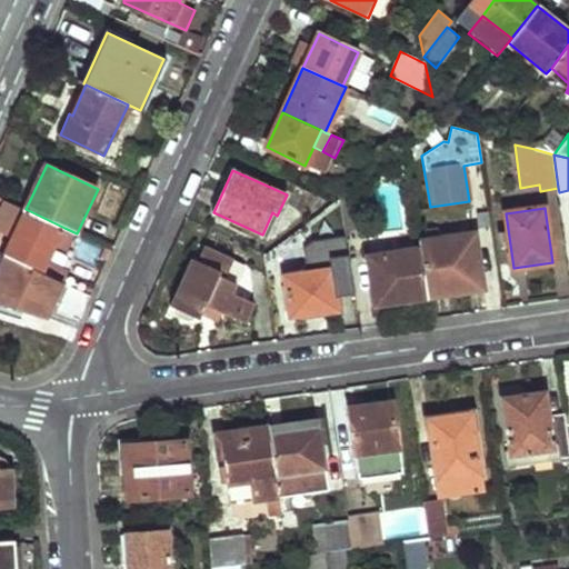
[(48,261),(65,228),(26,209),(12,240),(21,245),(15,260),(49,276),(62,282),(67,270),(48,261)]
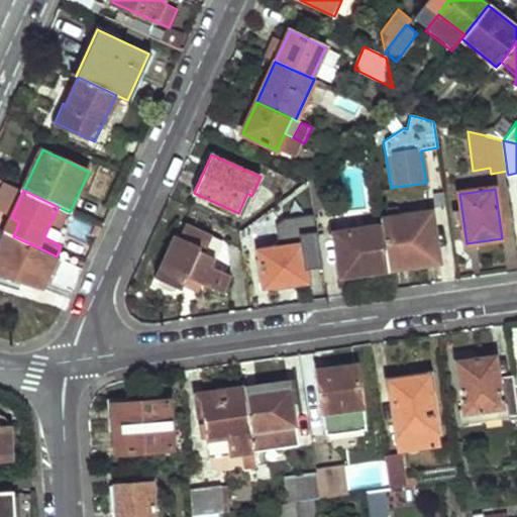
[(438,262),(431,212),(381,219),(382,227),(389,270),(438,262)]
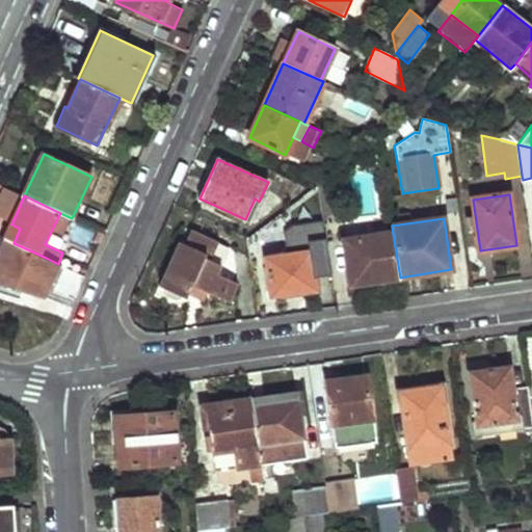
[(284,230),(286,254),(311,250),(314,276),(333,273),(324,220),(293,223),(284,230)]
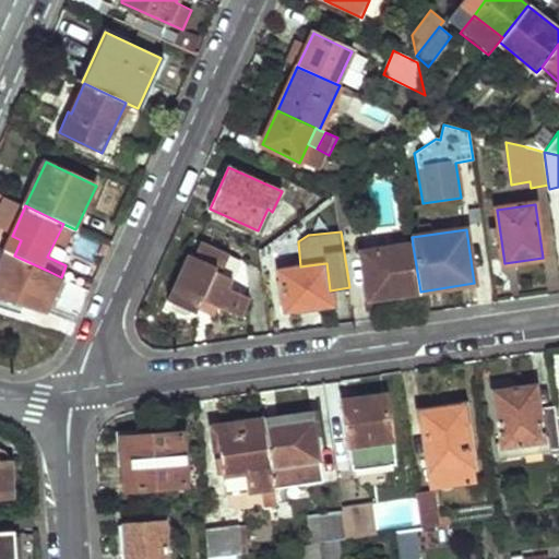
[(238,261),(197,242),(169,301),(200,318),(207,302),(238,318),(247,300),(223,289),(238,261)]
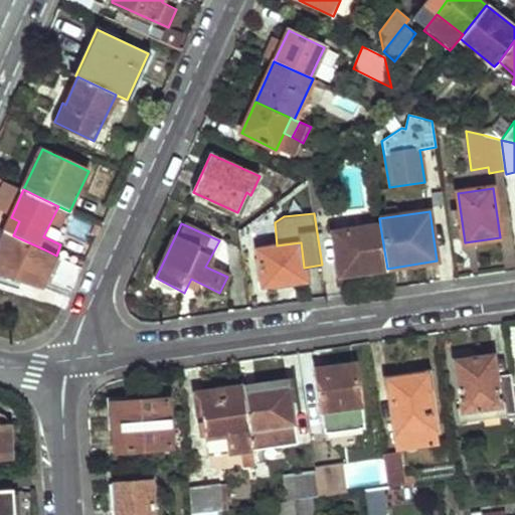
[(340,275),(387,269),(380,226),(334,234),(340,275)]
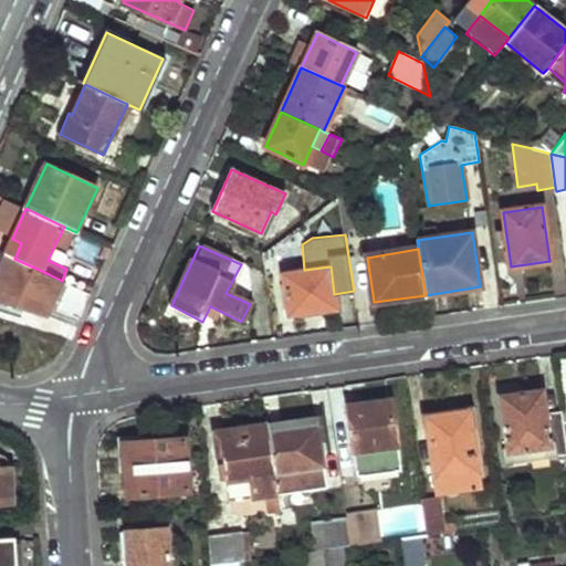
[(38,295),(49,274),(14,259),(4,254),(0,264),(0,291),(16,299),(12,306),(45,316),(52,301),(38,295)]
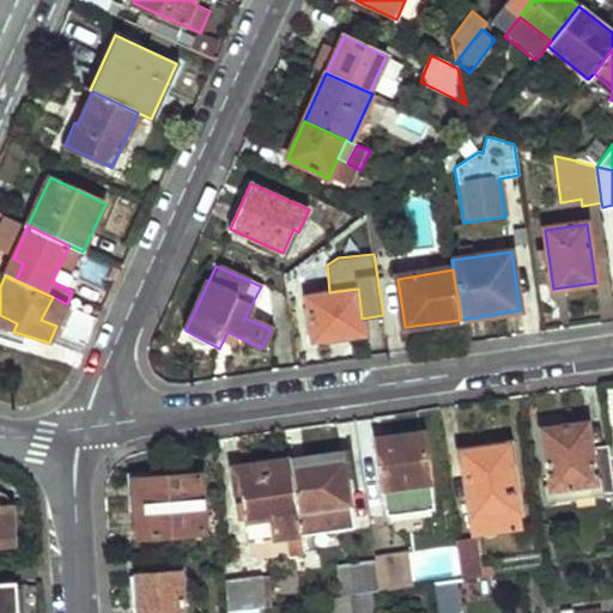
[(362,319),(358,289),(329,292),(305,296),(311,341),(364,333),(362,319)]
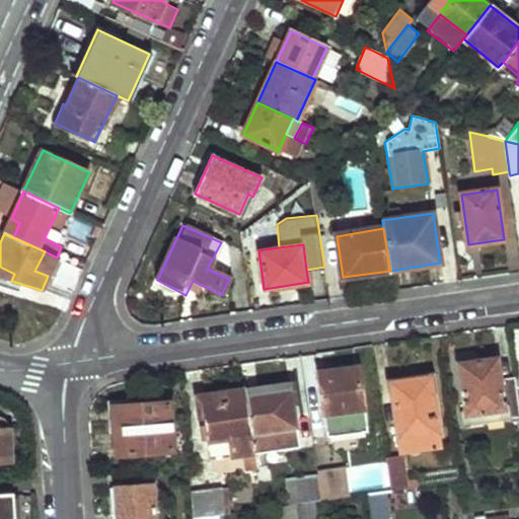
[(518,416),(518,410),(514,376),(500,378),(497,358),(458,363),(465,415),(482,413),(484,422),(518,416)]
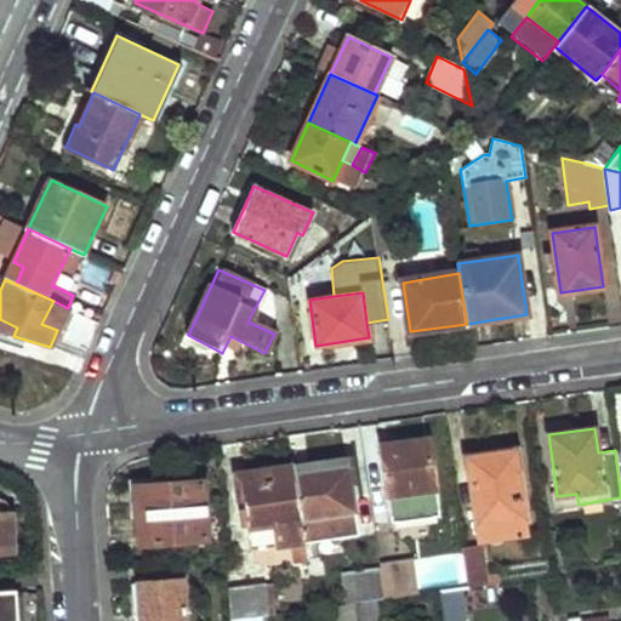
[(438,514),(429,439),(381,444),(391,520),(438,514)]
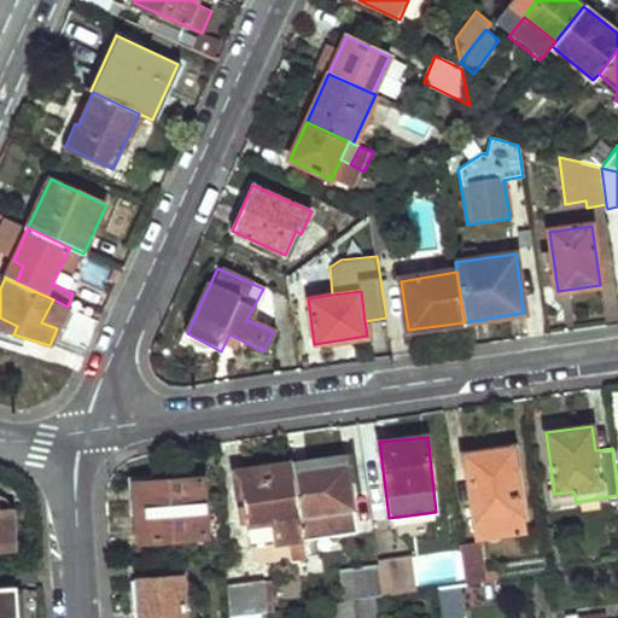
[(522,531),(512,449),(465,455),(474,535),(499,532),(499,535),(522,531)]
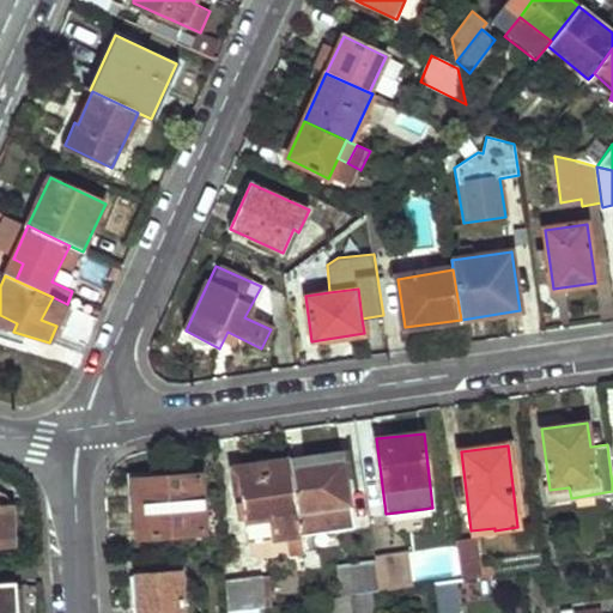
[(352,528),(340,450),(289,459),(302,552),(314,550),(311,533),(352,528)]
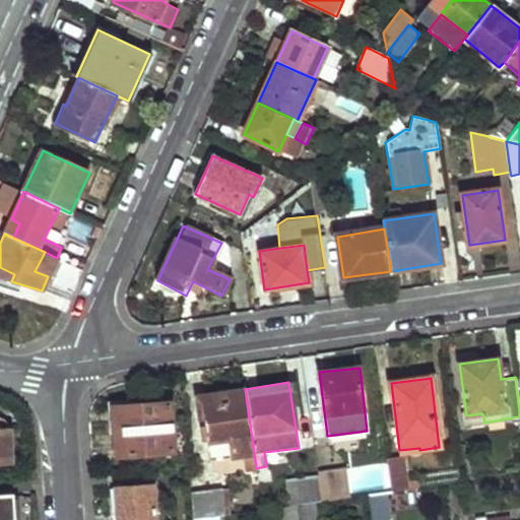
[(256,468),(245,389),(204,395),(210,461),(245,455),(247,470),(256,468)]
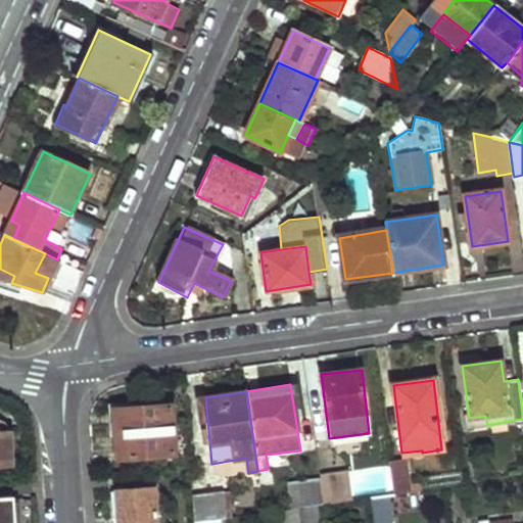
[(174,455),(170,406),(117,410),(121,435),(114,436),(116,459),(174,455)]
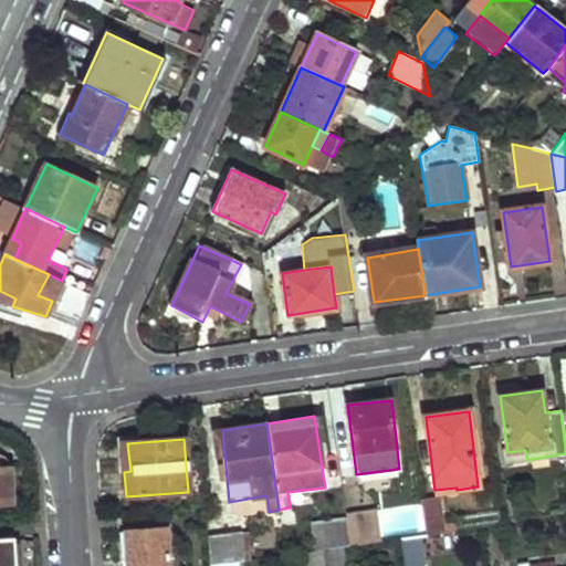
[(0,507),(12,507),(10,473),(0,473),(0,507)]
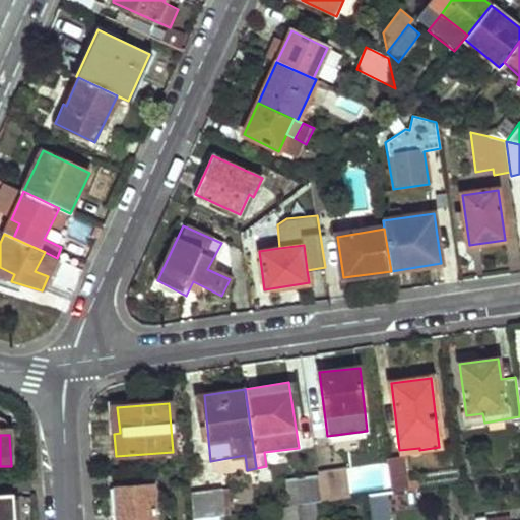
[(418,486),(417,482),(407,483),(403,457),(386,459),(391,491),(414,488),(418,486)]
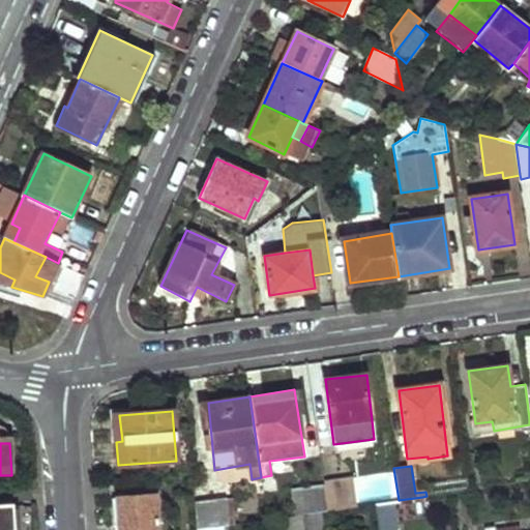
[(357,506),(352,476),(322,479),(323,484),(327,510),(357,506)]
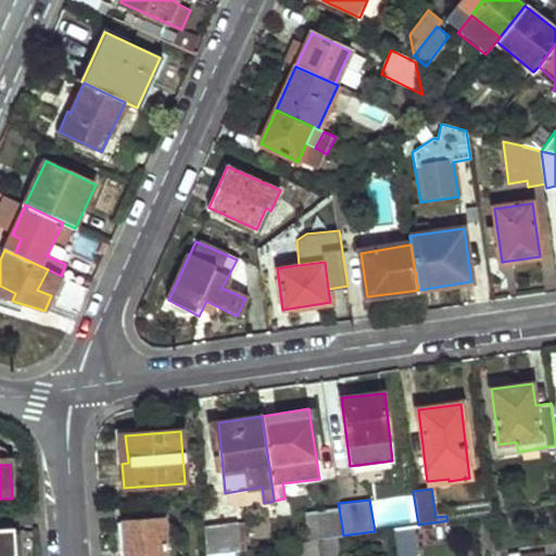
[(343,535),(339,508),(305,514),(310,541),(318,540),(335,536),(343,535)]
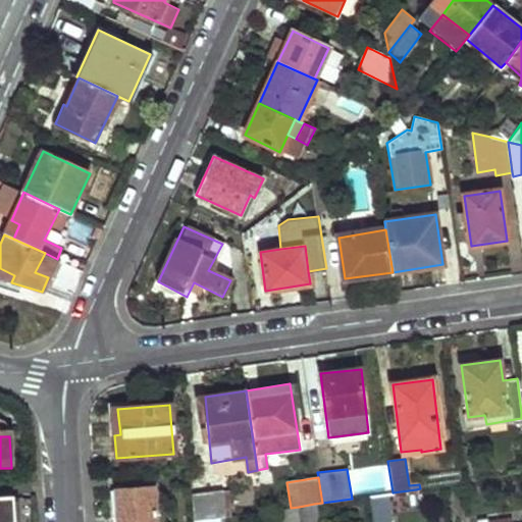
[(158,521),(155,487),(114,490),(116,521),(158,521)]
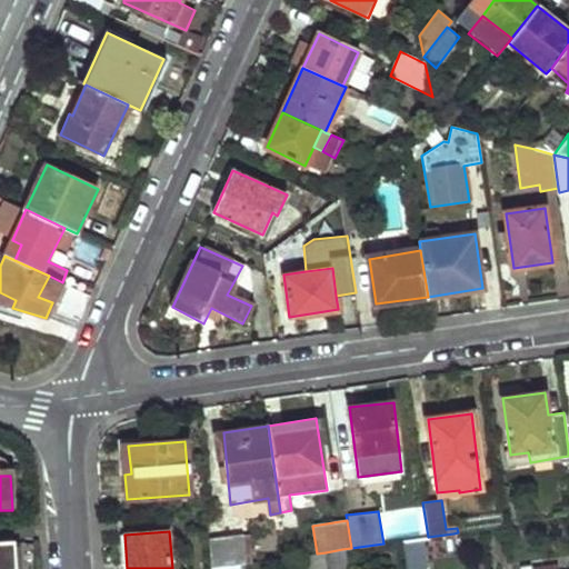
[(403,541),(406,568),(426,568),(425,557),(456,552),(453,533),(428,537),(422,538),(403,541)]
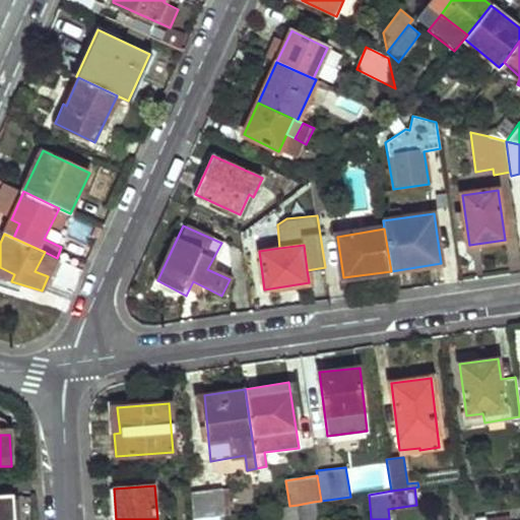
[(226,515),(223,489),(192,493),(193,519),(195,519),(211,517),(226,515)]
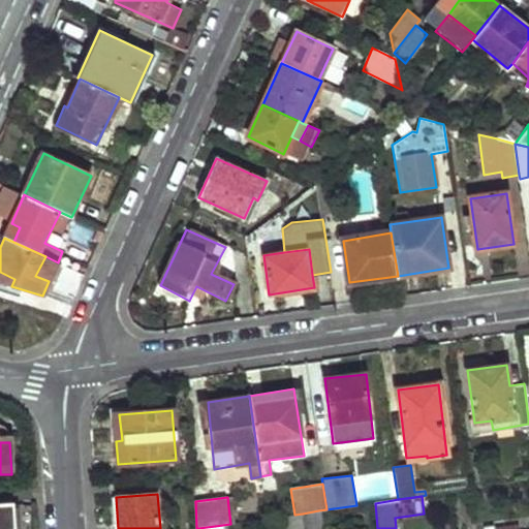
[(0,528),(14,528),(13,508),(0,509),(0,528)]
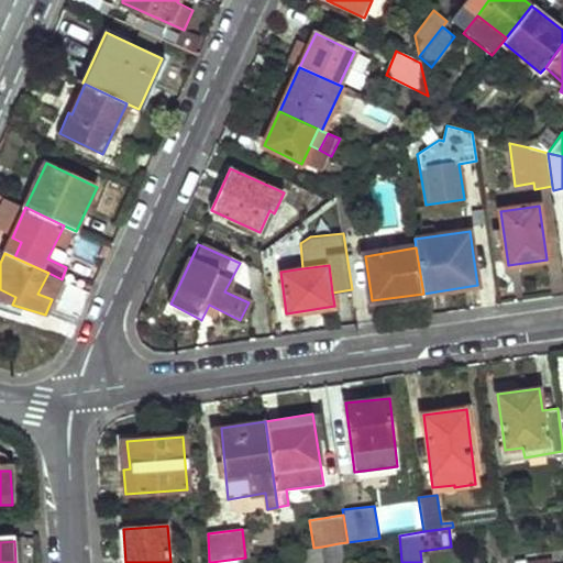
[(323,562),(341,562),(339,543),(322,547),(323,562)]
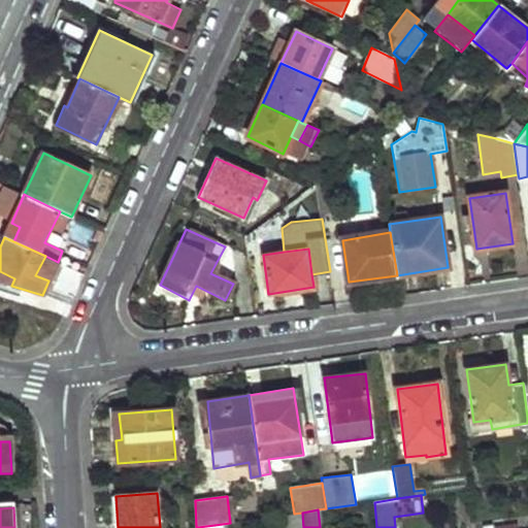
[(288,527),(303,527),(302,513),(294,514),(287,515),(288,527)]
